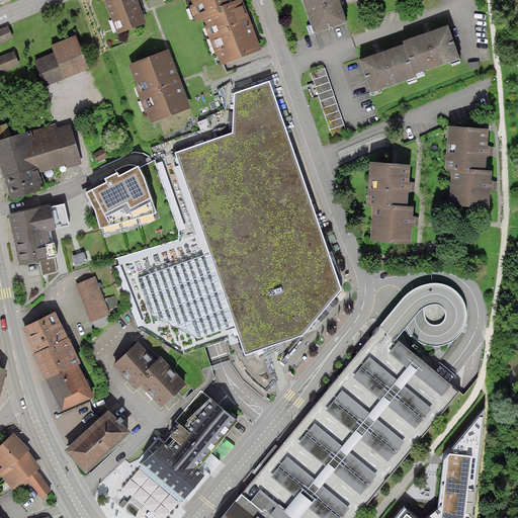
[(104,0),(118,36),(148,24),(138,0),(104,0)]
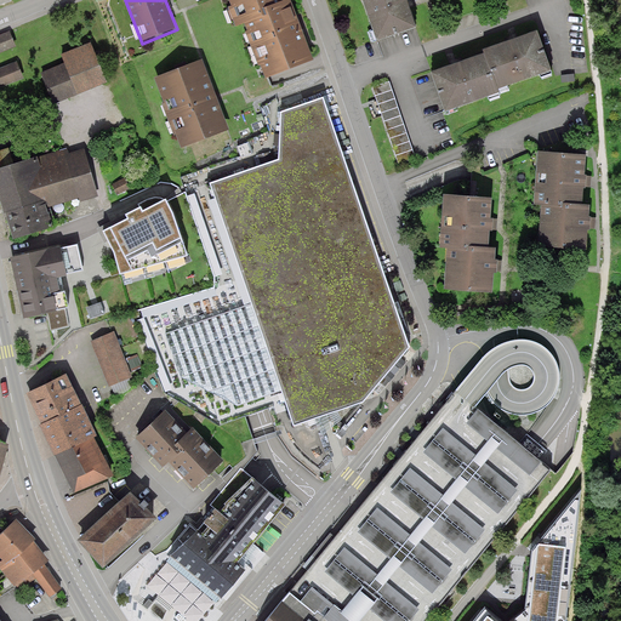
[(228,9),(235,28),(245,24),(265,17),(262,11),(285,1),(284,0),(228,0),(231,7),(228,9)]
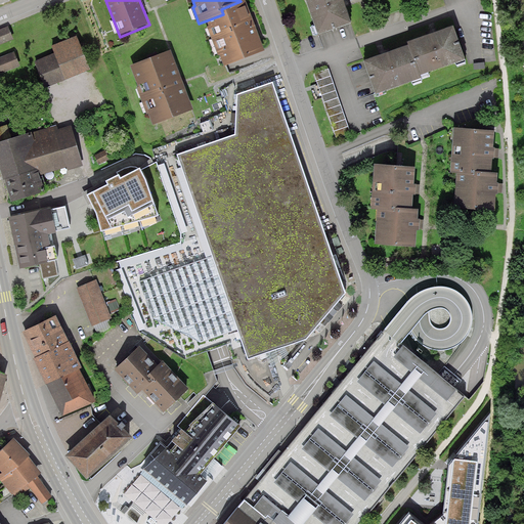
[(245,0),(244,0),(241,1),(221,9),(223,14),(207,20),(209,27),(207,28),(218,57),(220,56),(225,69),(266,52),(254,23),(245,0)]
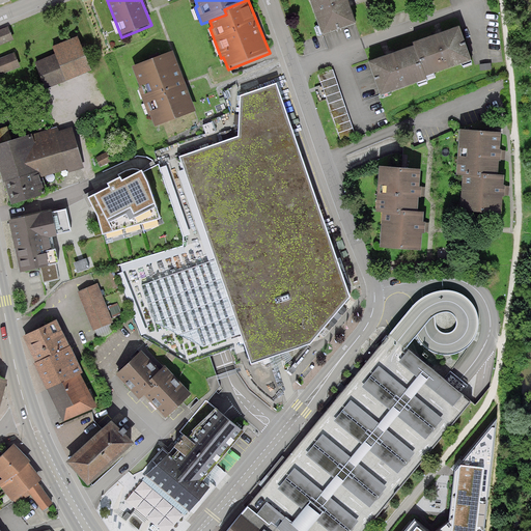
[(310,0),(323,36),(356,25),(348,3),(347,0),(310,0)]
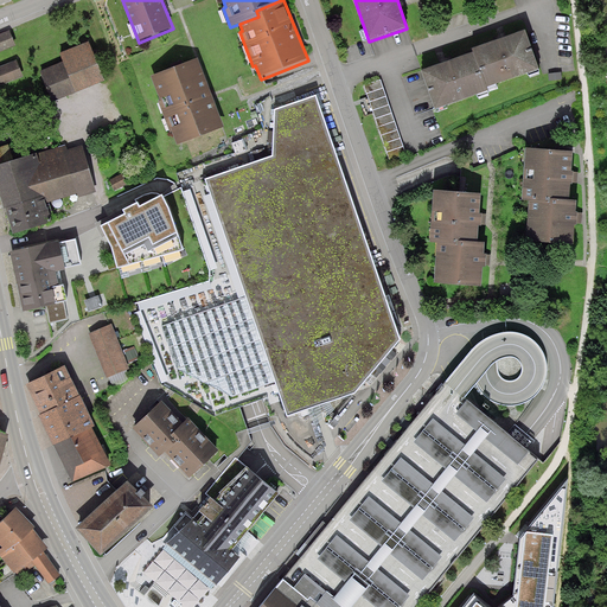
[(0,36),(0,51),(16,45),(10,32),(0,36)]
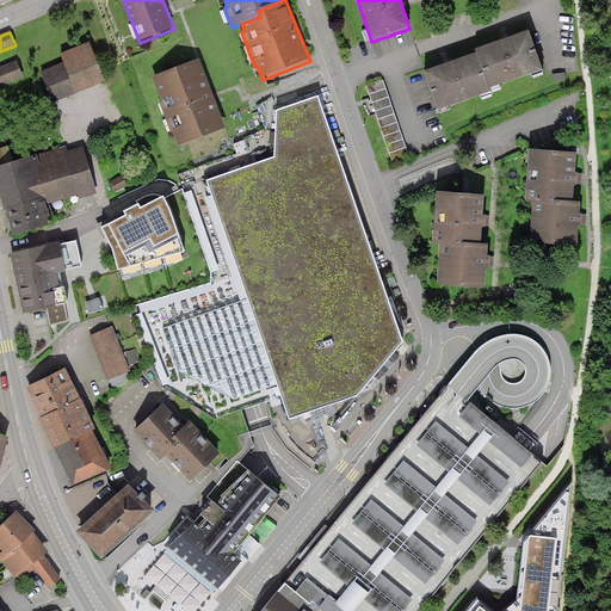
[(489,88),(542,69),(529,32),(475,50),(476,54),(482,73),(485,73),(489,88)]
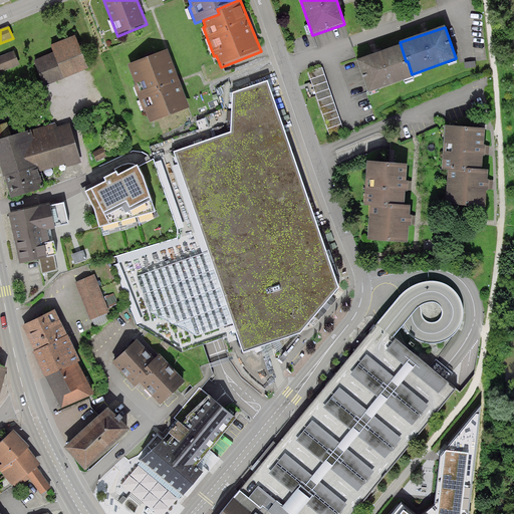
[(34,62),(43,86),(85,70),(71,36),(49,45),(53,54),(34,62)]
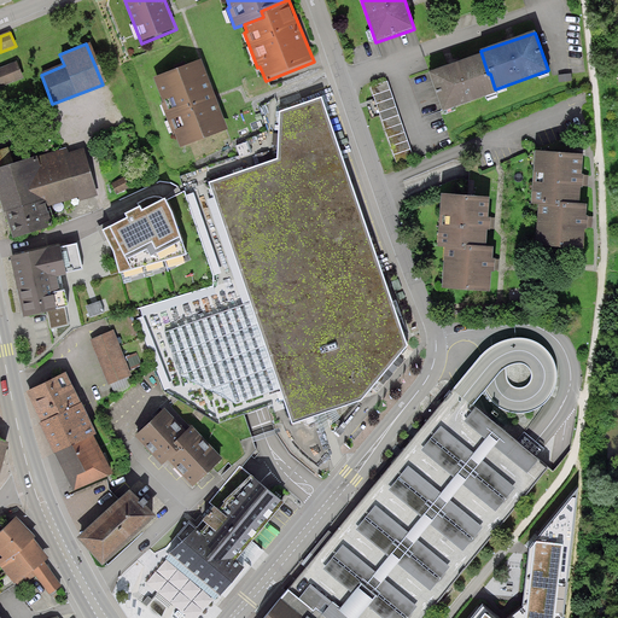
[(429,73),(442,114),(496,93),(495,89),(490,74),(488,74),(482,54),(453,65),(429,73)]
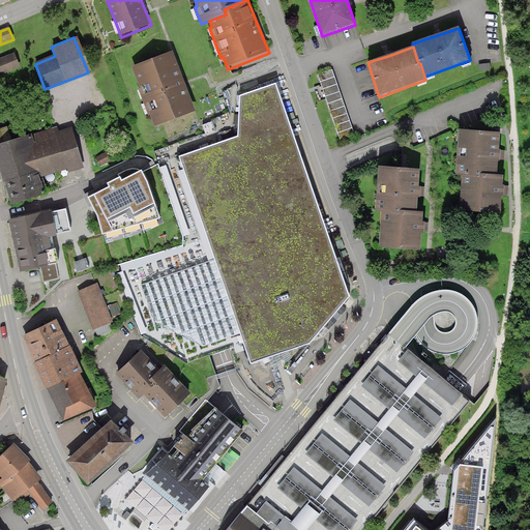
[(151,116),(155,126),(195,111),(171,52),(131,67),(140,88),(138,89),(149,116),(151,116)]
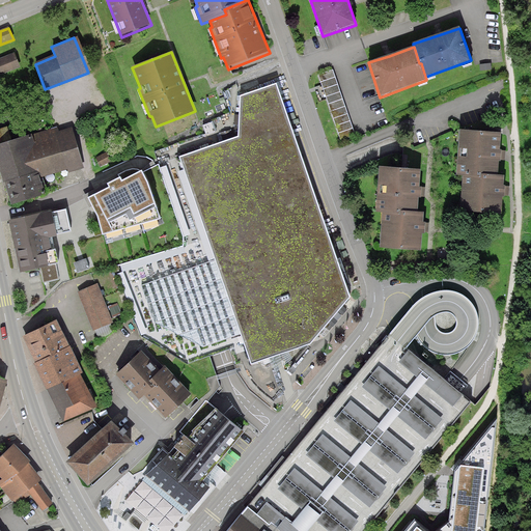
[(0,59),(0,64),(3,72),(21,64),(16,53),(0,59)]
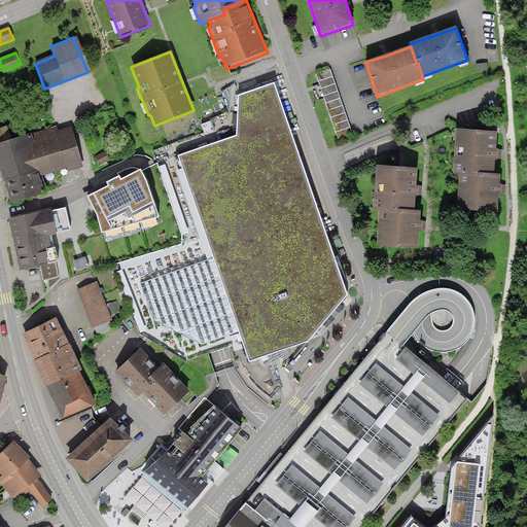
[(330,69),(316,74),(338,140),(352,135),(330,69)]
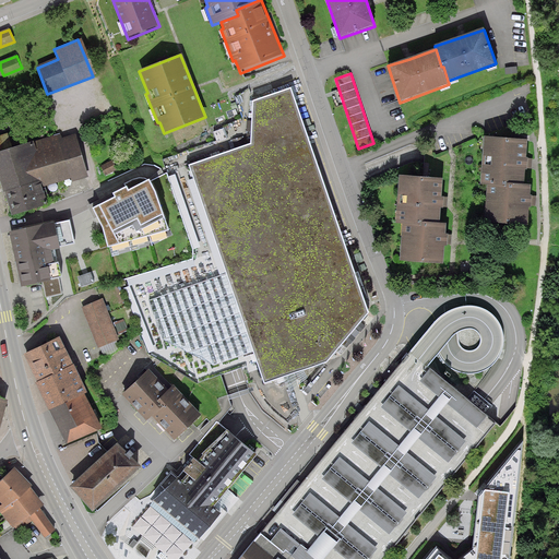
[(251,144),(189,165),(227,276),(186,290),(146,305),(161,344),(213,369),(253,355),(263,383),(328,363),(369,316),(304,126),(290,90),(253,103),(251,144)]
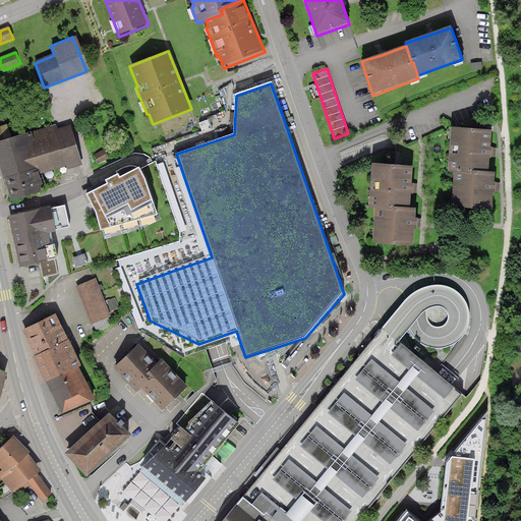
[(0,170),(10,201),(43,190),(37,173),(78,159),(66,123),(27,136),(25,131),(13,135),(0,139),(0,170)]
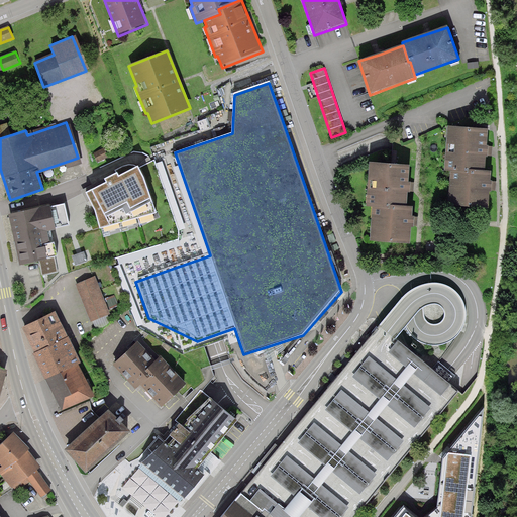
[(0,124),(0,138),(13,134),(8,122),(0,124)]
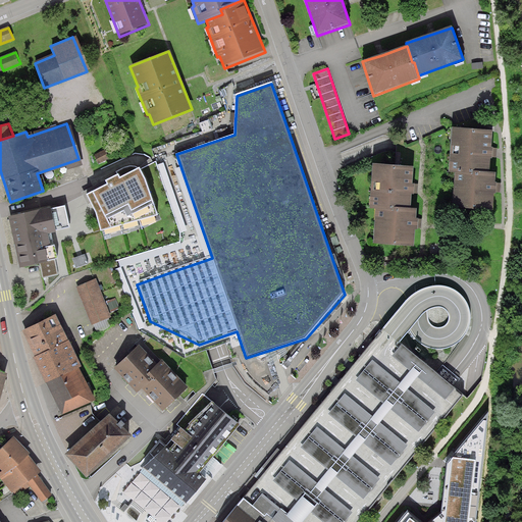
[(449,174),(455,174),(471,175),(472,172),(490,173),(492,132),(452,128),(449,174)]
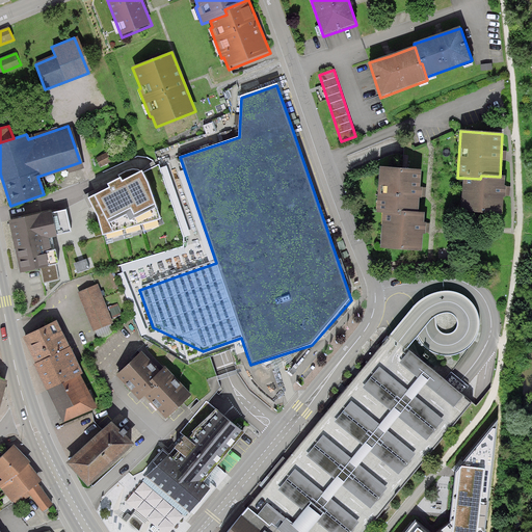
[(112,160),(108,152),(97,158),(101,165),(112,160)]
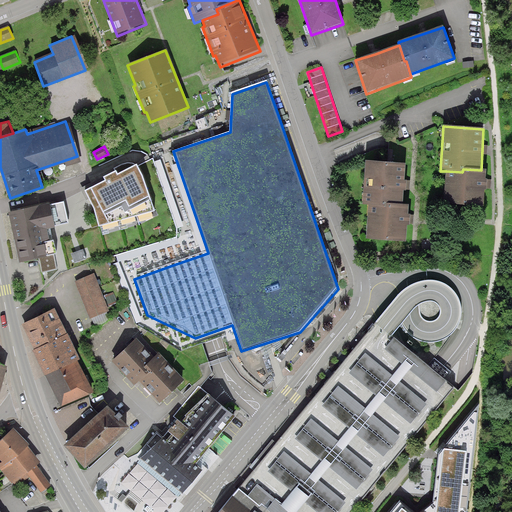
[(363,206),(369,207),(385,208),(385,205),(403,206),(406,165),(366,162),(363,206)]
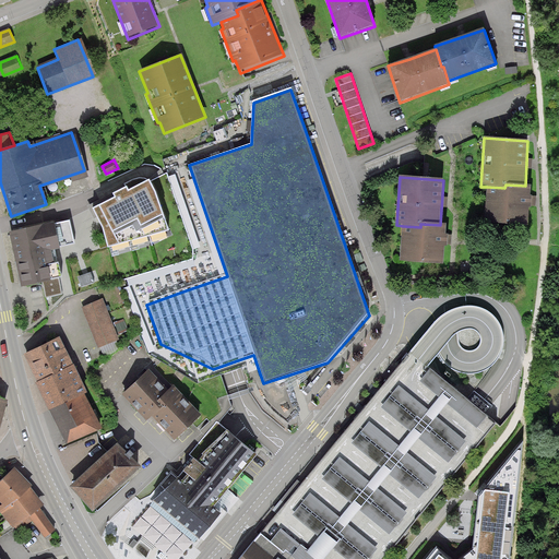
[(98,205),(92,207),(102,227),(108,247),(168,230),(155,192),(149,181),(128,191),(126,188),(113,194),(115,199),(99,206),(98,205)]
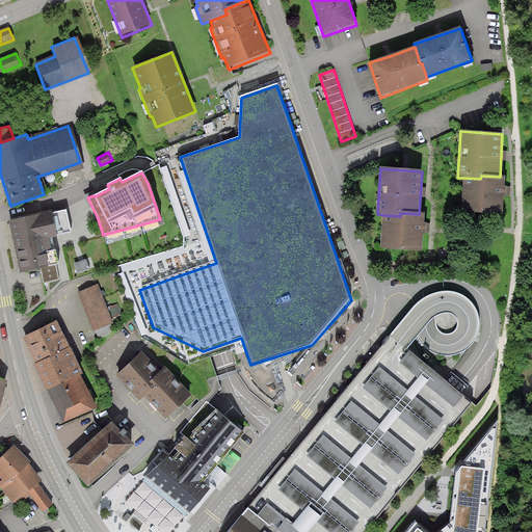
[(461,213),(503,215),(505,178),(500,177),(481,176),(480,179),(463,178),(461,213)]
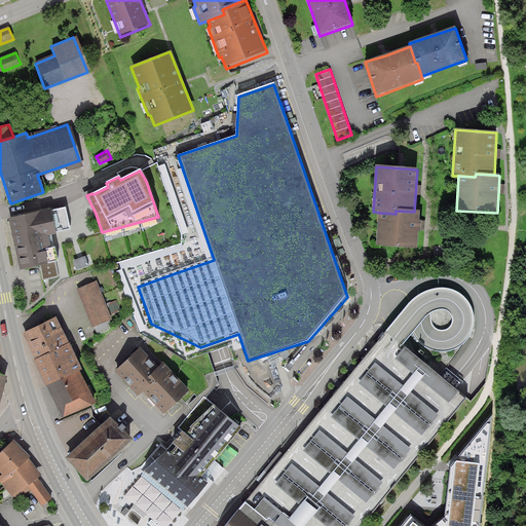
[(8,218),(21,270),(40,266),(42,277),(57,274),(53,259),(57,258),(50,232),(55,231),(54,230),(70,227),(65,207),(50,210),(50,209),(8,218)]
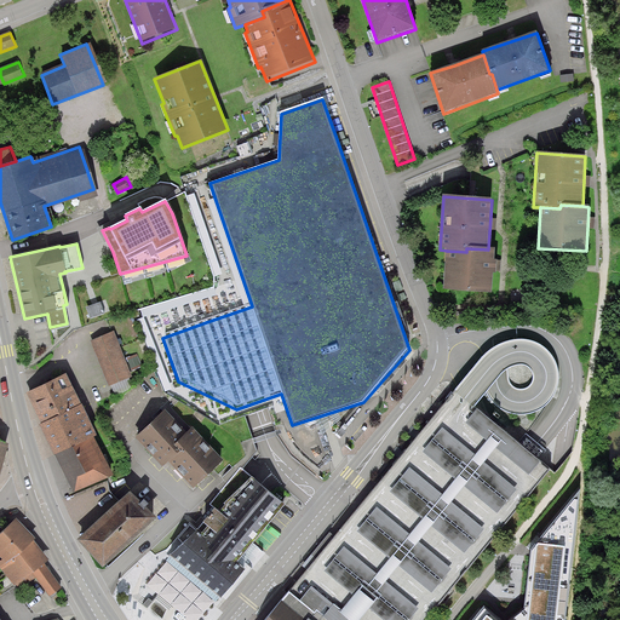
[(443,292),(492,296),(494,251),(488,250),(466,248),(466,252),(447,251),(443,292)]
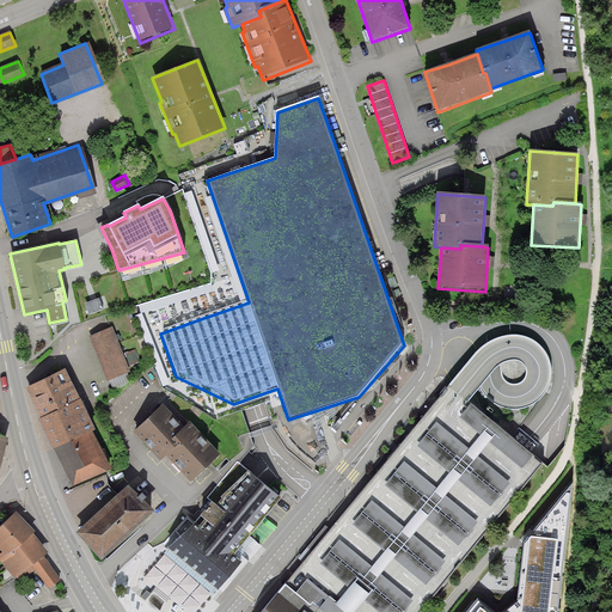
[(99,299),(85,304),(90,316),(104,311),(99,299)]
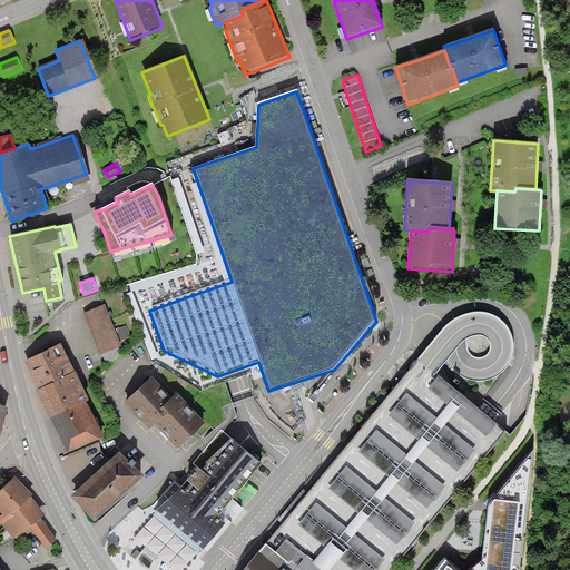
[(115,318),(108,301),(75,314),(91,359),(125,346),(119,330),(121,330),(117,317),(115,318)]
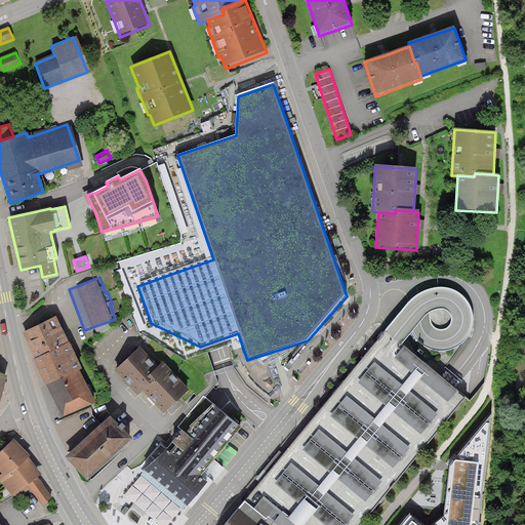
[(36,361),(69,344),(56,319),(23,332),(36,361)]
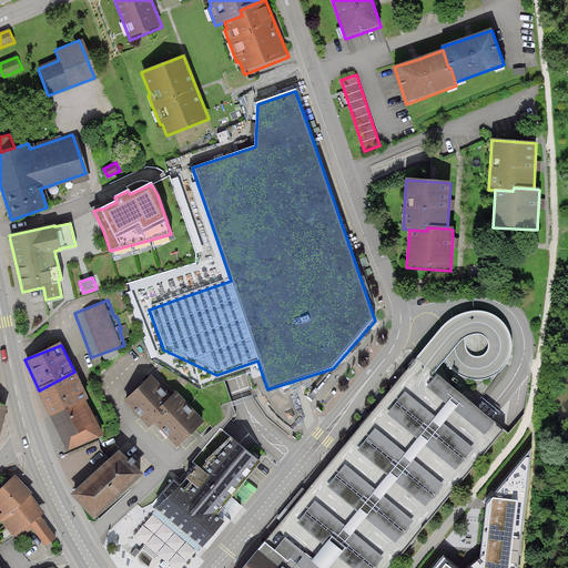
[(388,567),(504,429),(417,358),(257,551),(243,567),(388,567)]
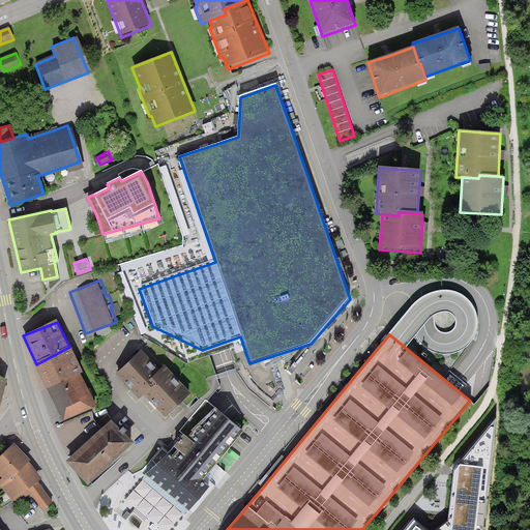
[(47,389),(62,423),(95,406),(80,376),(83,374),(69,347),(36,364),(34,364),(47,389)]
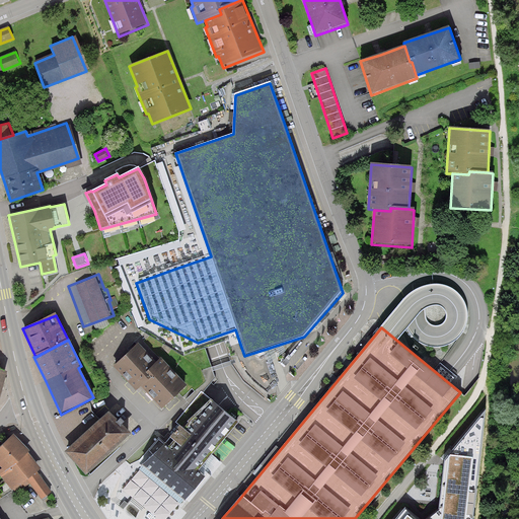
[(161,363),(158,367),(136,345),(114,367),(136,389),(140,385),(162,408),(184,385),(161,363)]
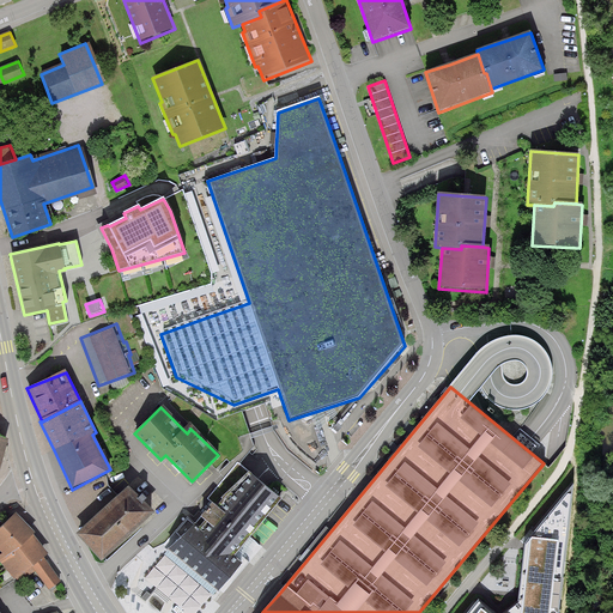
[(171,550),(216,588),(241,559),(232,551),(280,498),(244,467),(198,521),(171,550)]
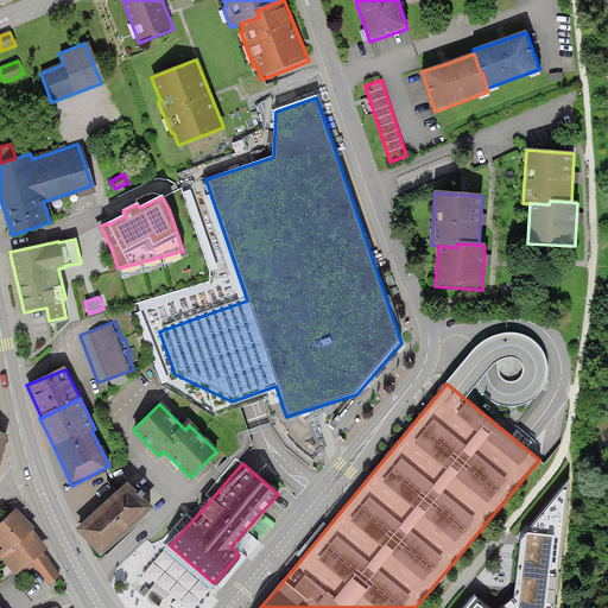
[(75,531),(101,558),(152,511),(130,487),(126,483),(75,531)]
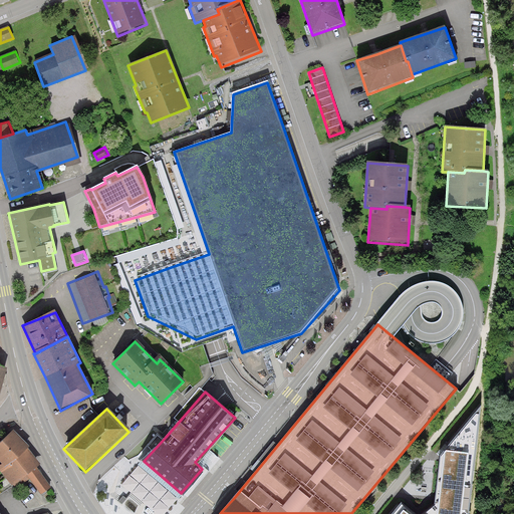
[(428,510),(422,513),(411,513),(400,505),(391,513),(452,513),(454,505),(458,505),(461,489),(457,488),(460,468),(465,469),(472,429),(457,427),(438,448),(436,459),(431,495),(428,510)]
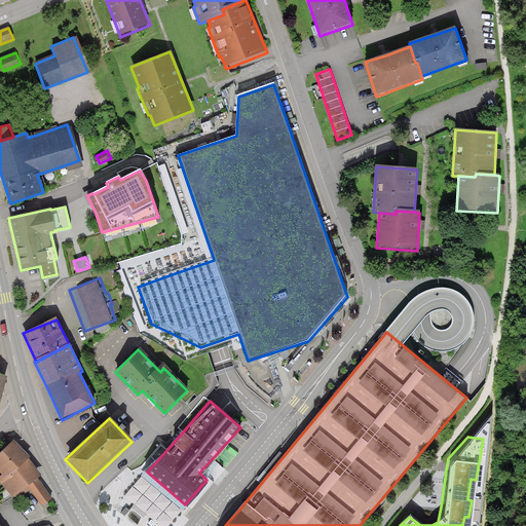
[(0,454),(0,473),(2,476),(0,477),(0,479),(12,496),(14,495),(17,498),(30,490),(42,508),(51,499),(38,480),(42,476),(30,461),(31,459),(14,441),(0,454)]
